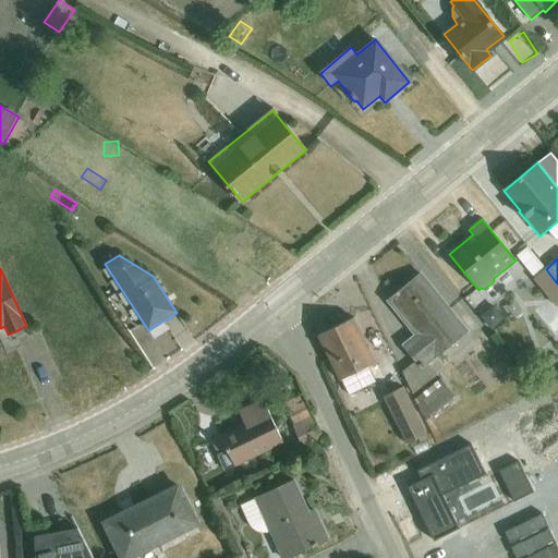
[(557,283),(546,269),(533,279),(556,307),(557,305),(557,283)]
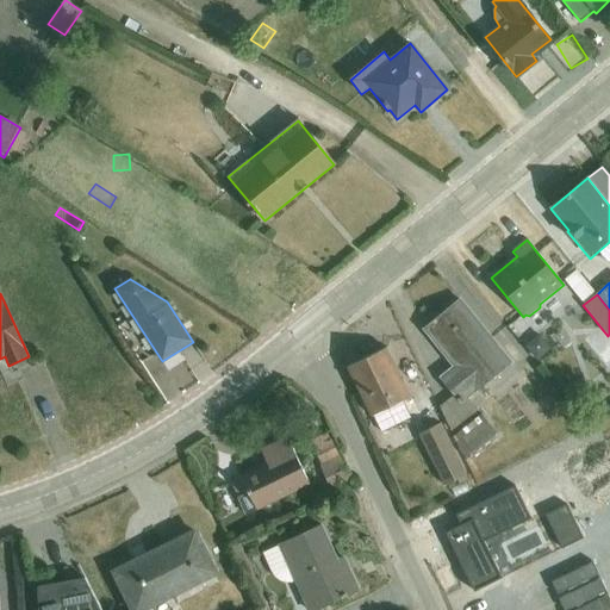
[(439,378),(461,404),(512,365),(460,300),(425,329),(454,366),(439,378)]
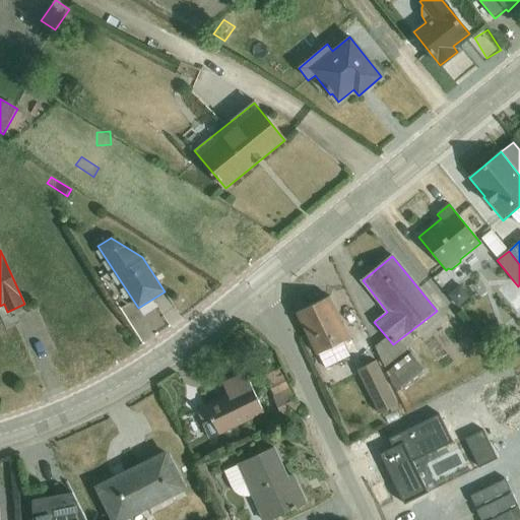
[(460,285),(448,296),(458,307),(470,298),(460,285)]
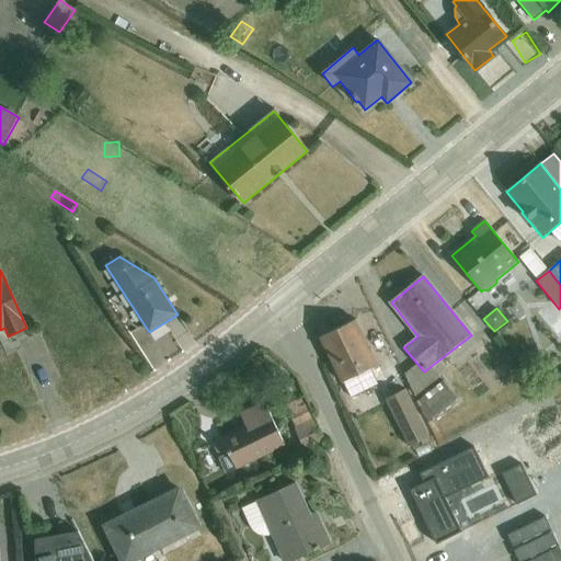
[(560,318),(551,327),(557,334),(560,331),(560,318)]
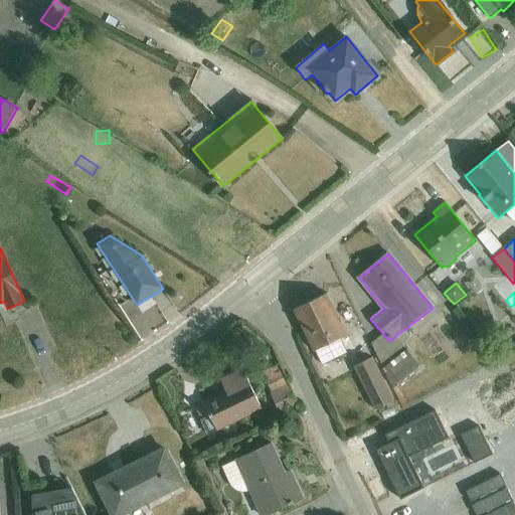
[(346,352),(340,338),(346,334),(326,294),(294,310),(314,351),(315,351),(322,365),(346,352)]
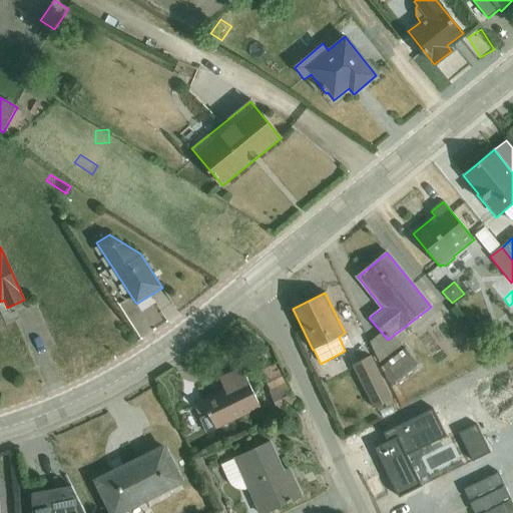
[(512,330),(502,337),(507,345),(512,341),(512,330)]
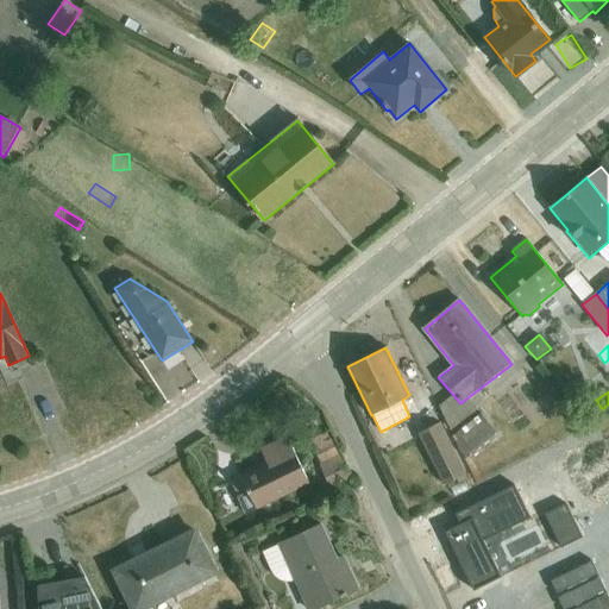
[(477,409),(468,397),(460,403),(453,395),(452,394),(439,406),(451,429),(477,409)]
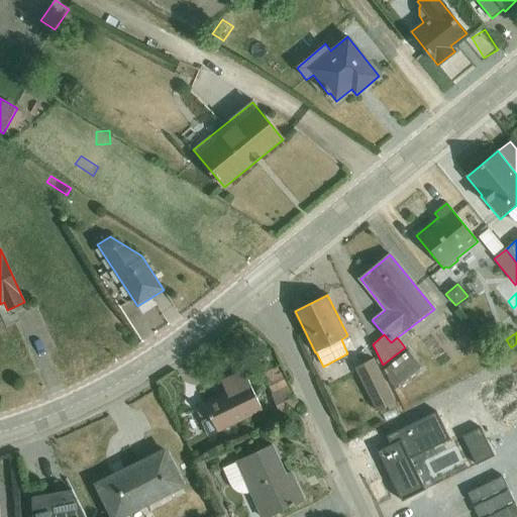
[(390,383),(395,389),(421,368),(408,351),(384,371),(390,383)]
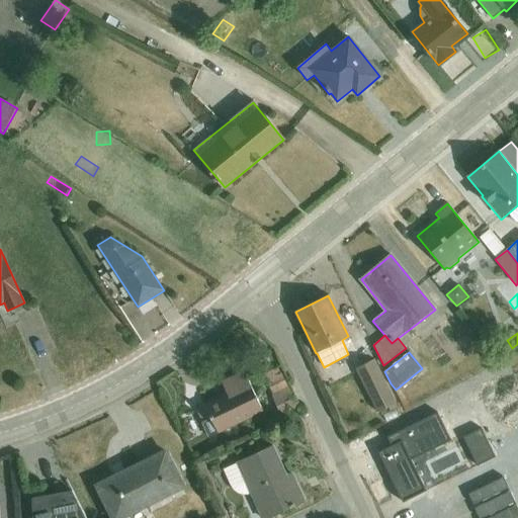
[(381,418),(399,410),(396,404),(397,403),(374,359),(355,369),(377,414),(378,413),(381,418)]
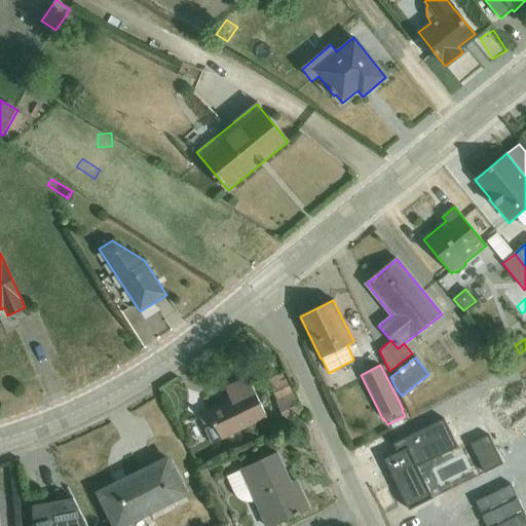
[(199,416),(212,444),(267,417),(248,378),(225,389),(231,401),(199,416)]
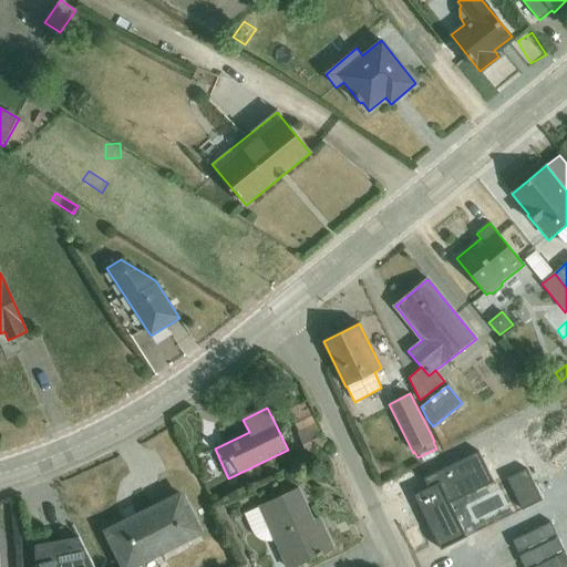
[(309,426),(300,430),(297,432),(308,456),(325,450),(328,447),(318,423),(316,424),(309,412),(303,414),(309,426)]
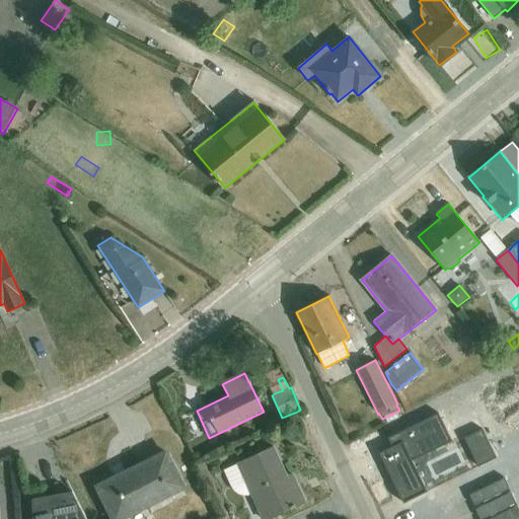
[(283,390),(278,379),(271,383),(275,393),(283,390)]
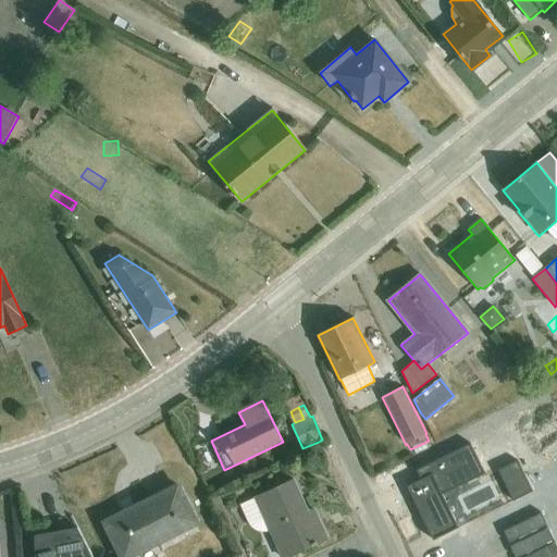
[(468,431),(422,456),(433,478),(479,453),(468,431)]
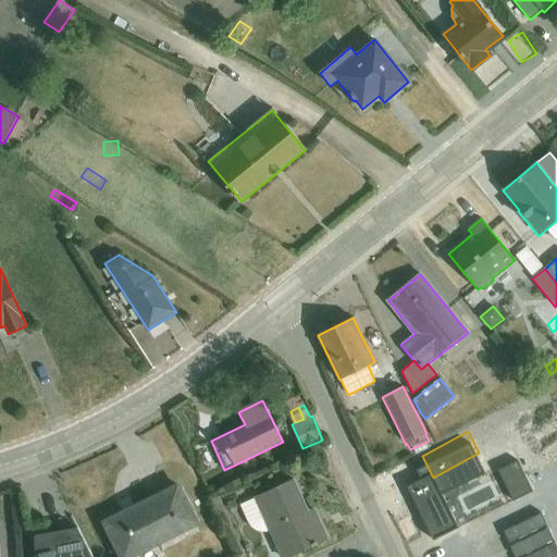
[(309,510),(295,478),(254,497),(255,498),(240,505),(251,529),(260,532),(264,532),(270,531),(280,556),(292,556),(330,540),(314,507),(309,510)]
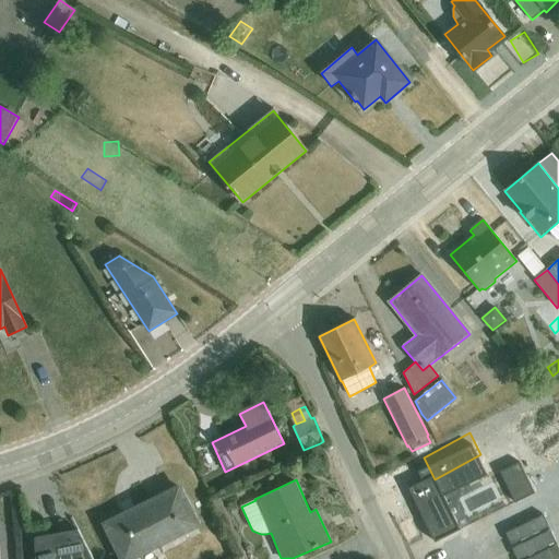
[(151,501),(105,524),(121,558),(166,558),(161,547),(199,527),(179,488),(171,491),(165,495),(151,501)]
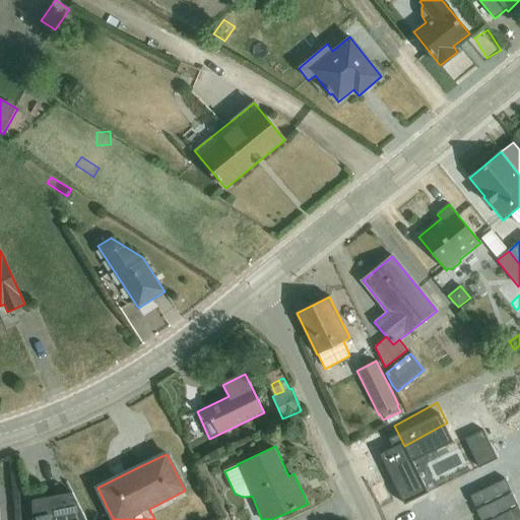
[(85,519),(72,493),(33,500),(34,519),(85,519)]
